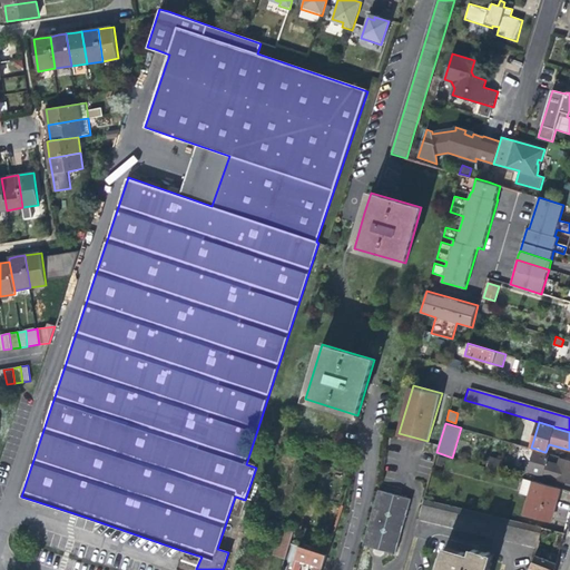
[(549,453),(546,452),(544,452),(536,449),(529,471),(569,483),(569,460),(561,458),(559,463),(547,461),(549,453)]
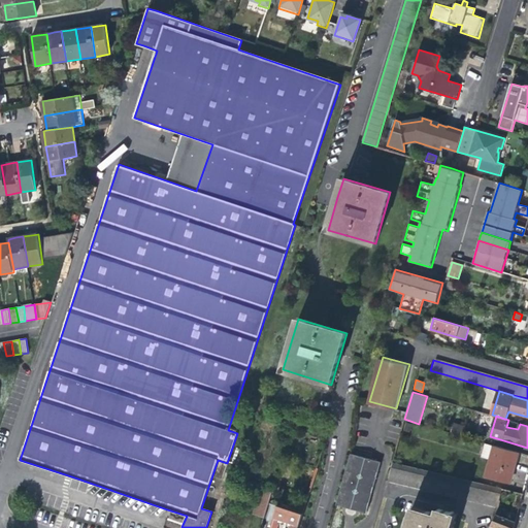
[(519,453),(494,446),(485,442),(481,457),(490,460),(486,475),(510,483),(514,469),(519,453)]
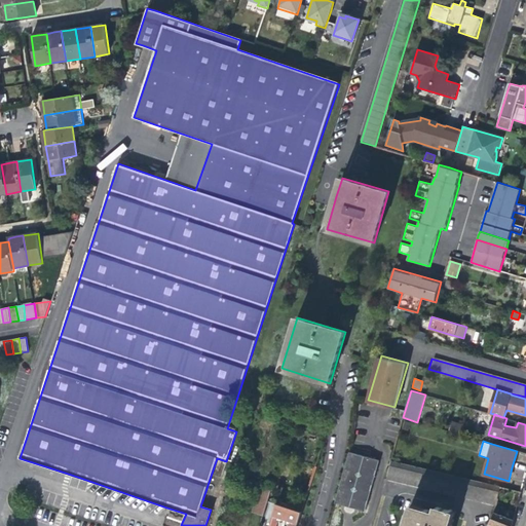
[(349,452),(337,496),(335,503),(366,512),(380,461),(349,452)]
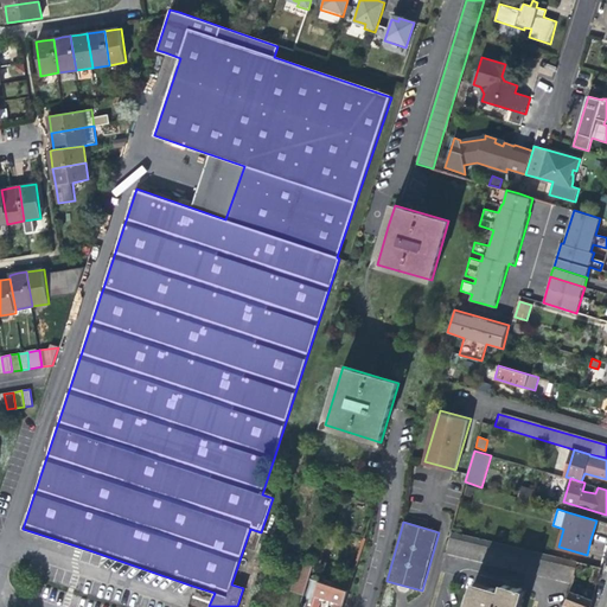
[(573,582),(577,562),(452,532),(447,553),(573,582)]
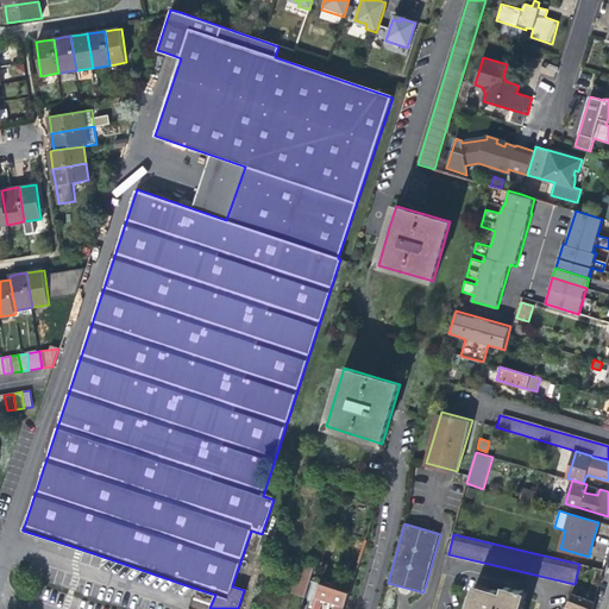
[(293,592),(305,596),(311,579),(314,567),(301,564),(293,592)]
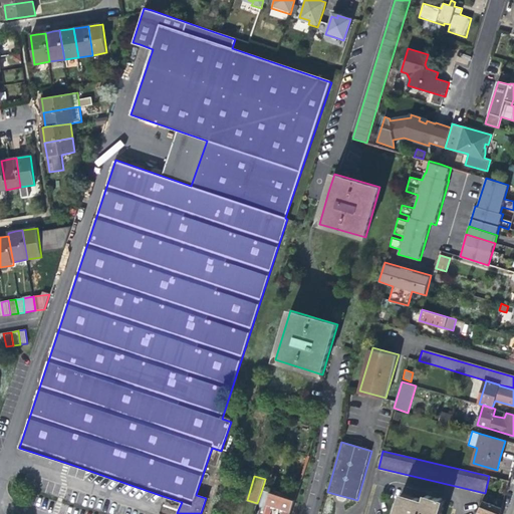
[(289,513),(294,499),(270,492),(262,513),(269,513),(273,506),(284,510),(282,513),(289,513)]
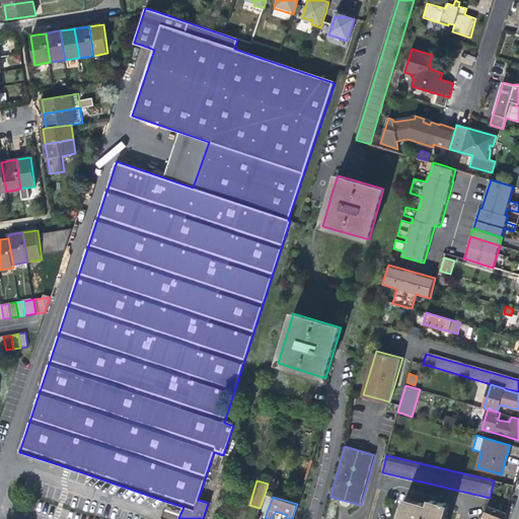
[(444,518),(449,505),(431,500),(430,505),(408,499),(400,518),(444,518)]
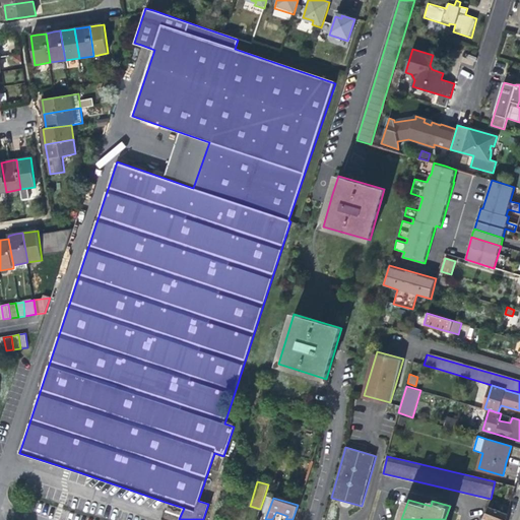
[(489,507),(482,519),(483,519),(505,519),(507,514),(489,507)]
